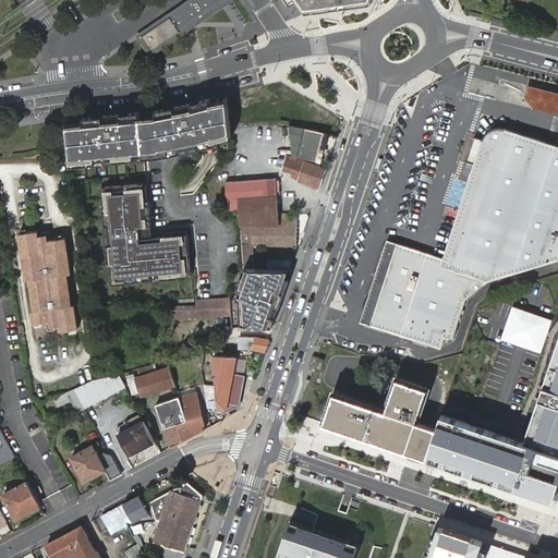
[(202,22),(220,10),(222,8),(229,3),(232,1),(231,0),(187,0),(136,35),(137,37),(138,38),(150,57),(186,33),(191,29),(194,27),(198,24),(202,22)]
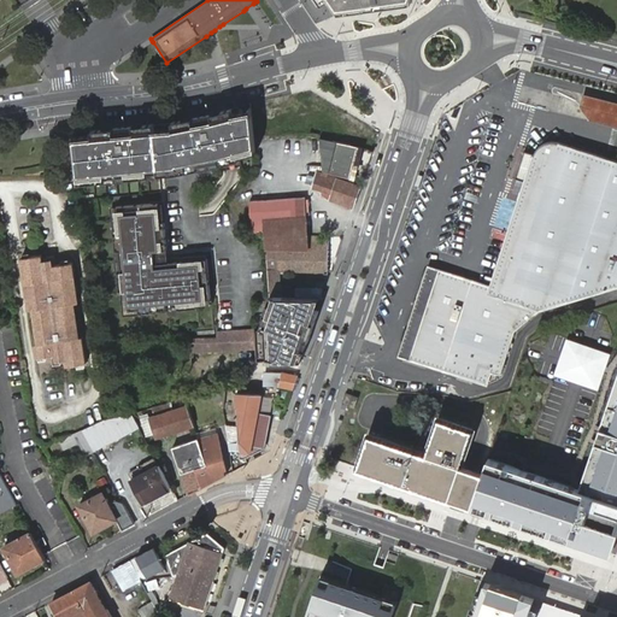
[(325,0),(325,1),(335,17),(394,10),(409,9),(411,0),(325,0)]
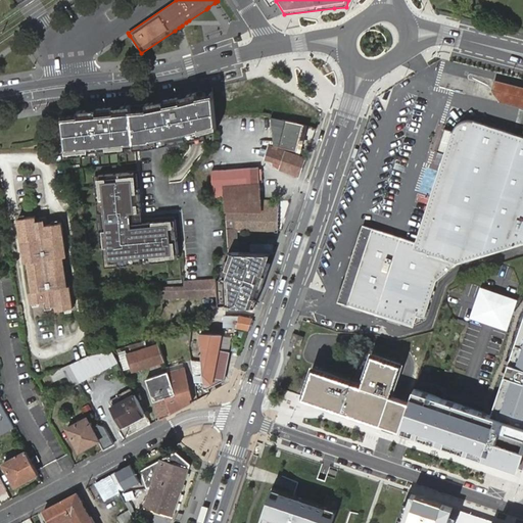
[(522,84),(495,78),(493,90),(500,100),(513,103),(522,105),(522,84)]
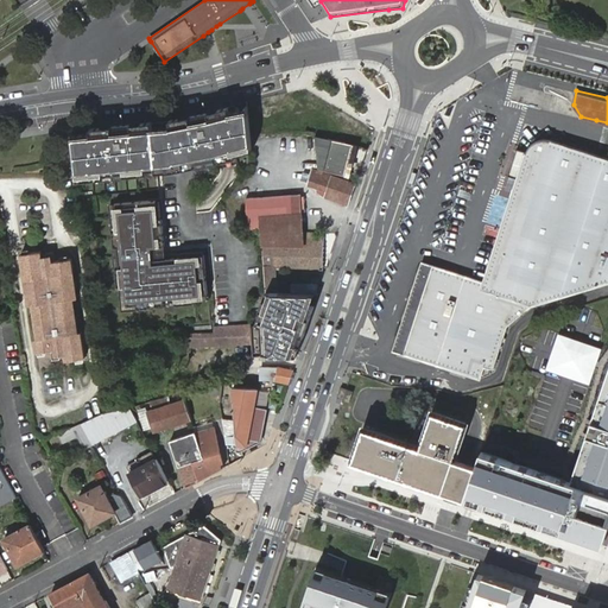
[(236,152),(253,147),(251,103),(236,107),(210,114),(211,118),(192,122),(195,134),(189,135),(190,150),(192,150),(194,165),(217,160),(219,164),(239,159),(236,152)]
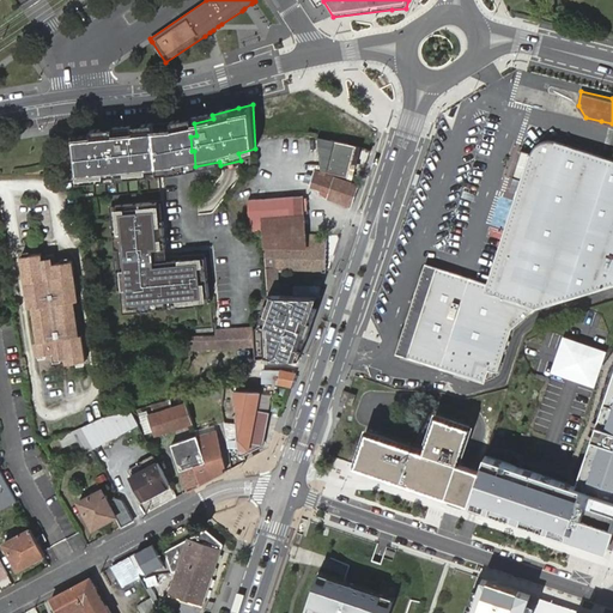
[(195,167),(194,151),(192,151),(190,137),(196,135),(194,123),(213,119),(212,115),(194,119),(173,122),(173,125),(155,127),(159,174),(195,171),(195,167)]
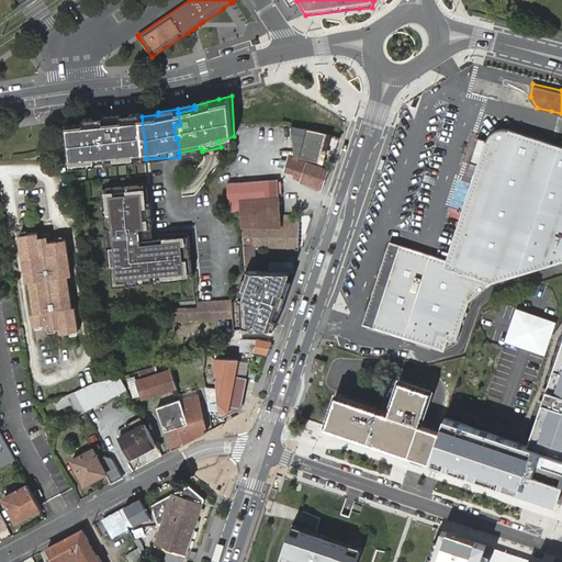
[(142,116),(142,115),(131,116),(131,120),(94,123),(94,120),(83,120),(83,123),(67,125),(70,161),(83,160),(85,167),(146,161),(146,159),(142,116)]
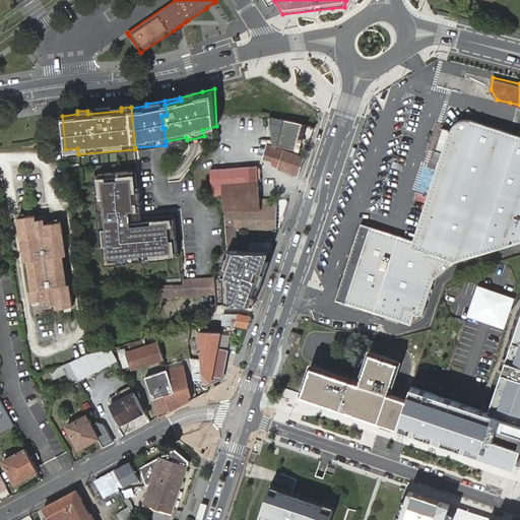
[(299,154),(307,125),(271,118),(270,119),(271,145),(299,154)]
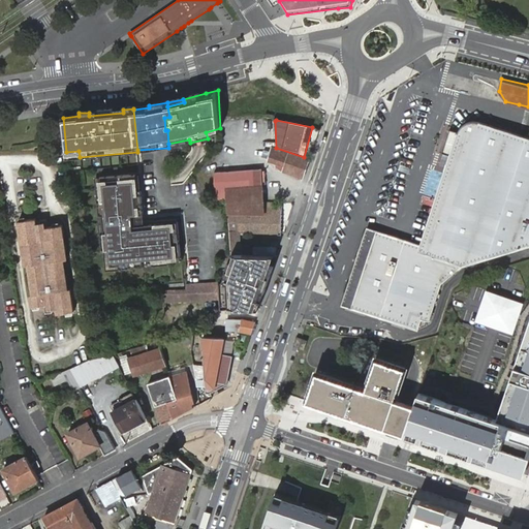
[(456,155),(426,243),(421,241),(421,243),(416,242),(414,246),(380,234),(356,308),(414,328),(417,316),(427,319),(426,322),(429,323),(430,320),(432,321),(443,282),(465,265),(528,245),(528,137),(479,122),(476,121),(473,120),(471,121),(467,122),(464,124),(462,126),(460,128),(460,131),(450,128),(443,151),(456,155)]
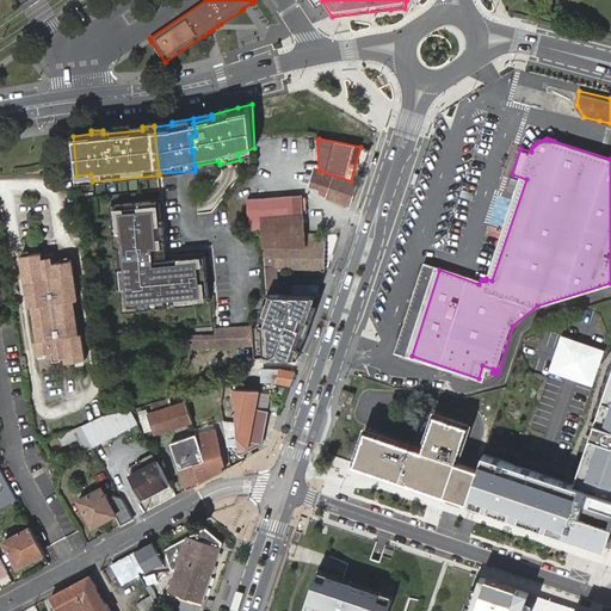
[(255,155),(254,148),(238,153),(240,160),(255,155)]
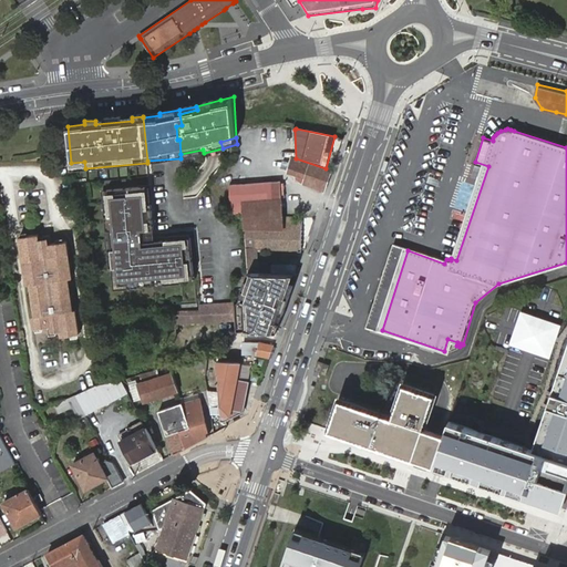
[(181,160),(204,155),(204,153),(203,150),(181,154),(181,158),(181,160)]
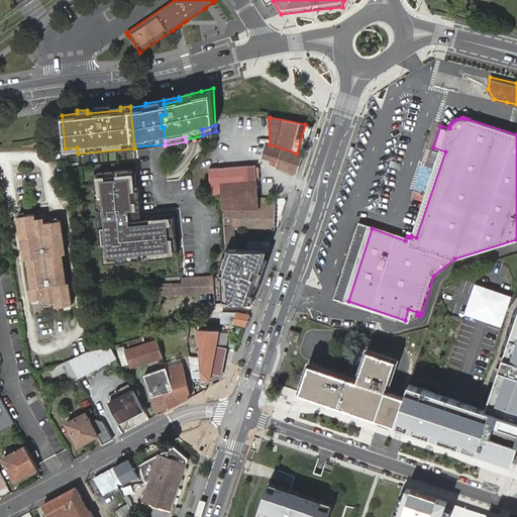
[(296,176),(302,159),(266,146),(262,159),(270,161),(270,167),(296,176)]
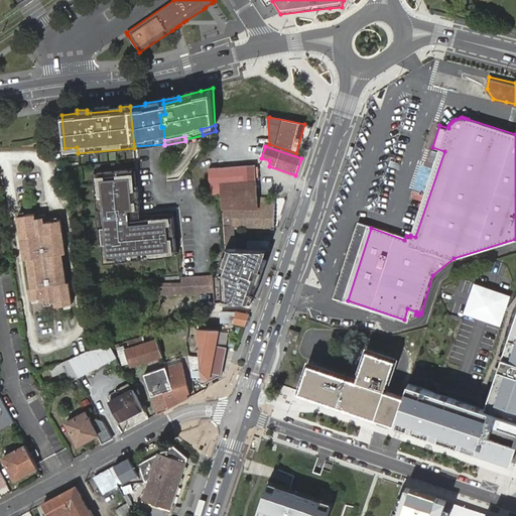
[(273,214),(273,199),(268,199),(268,200),(256,200),(254,167),(208,170),(209,189),(212,188),(213,197),(221,196),(223,253),(233,253),(232,230),(269,229),(269,231),(273,231),(273,226),(270,226),(271,214),(273,214)]
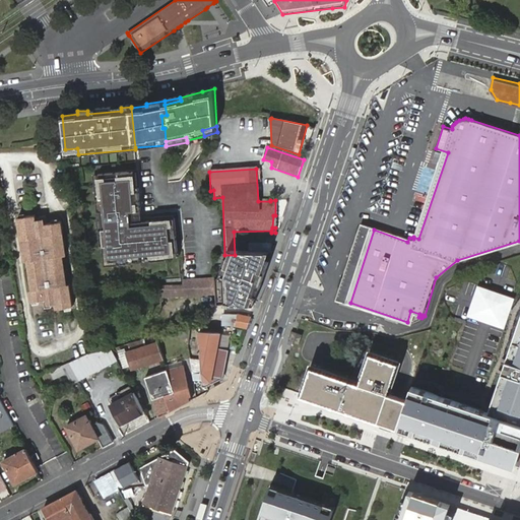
[(136,229),(135,213),(138,212),(136,189),(133,190),(132,174),(95,177),(96,196),(93,196),(95,214),(99,213),(101,232),(96,232),(99,248),(100,248),(105,248),(107,267),(115,266),(140,264),(139,261),(147,260),(148,263),(165,262),(164,260),(164,256),(175,255),(172,221),(148,223),(148,219),(139,220),(140,229),(136,229)]
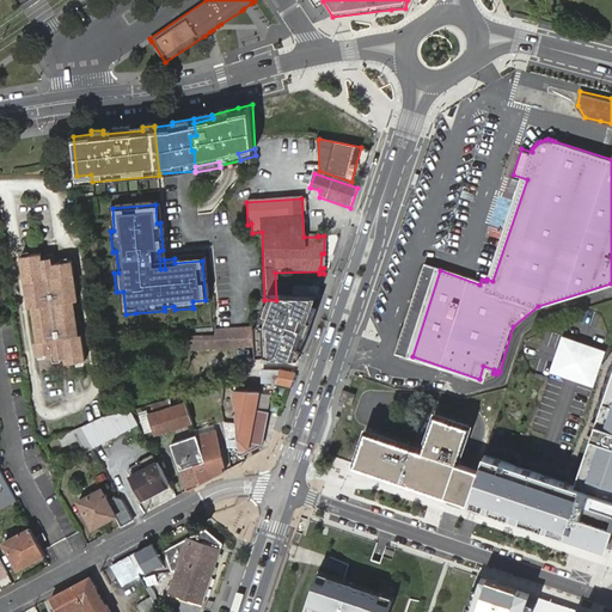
[(71,261),(50,263),(50,270),(42,271),(41,264),(41,258),(40,252),(19,255),(20,267),(24,299),(30,299),(31,307),(29,308),(34,342),(30,342),(31,356),(51,354),(50,350),(53,349),(53,344),(60,343),(62,359),(62,365),(83,362),(79,336),(75,336),(69,303),(68,294),(74,293),(71,261)]
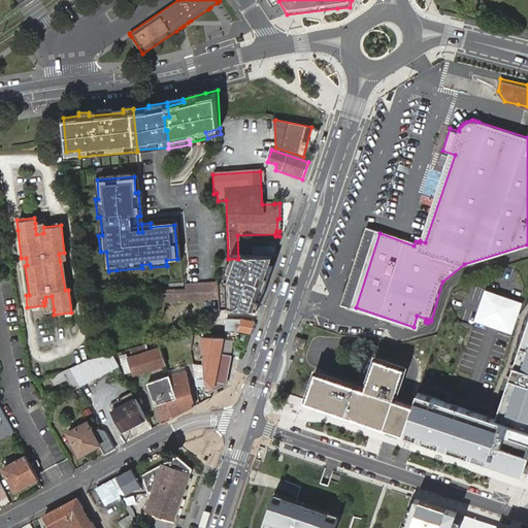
[(43,233),(43,227),(42,222),(35,223),(35,228),(36,234),(43,233)]
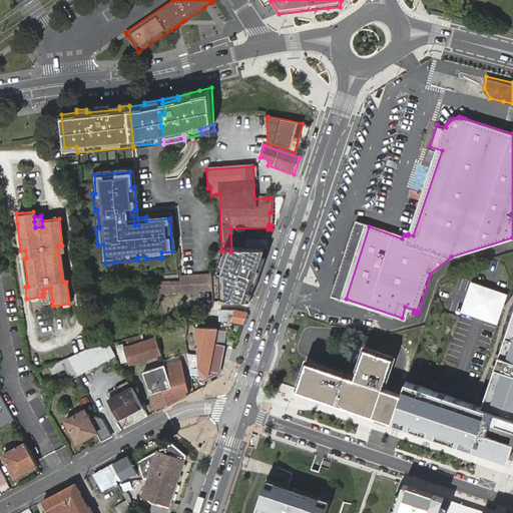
[(105,264),(103,244),(98,244),(100,265),(113,264),(113,263),(105,264)]
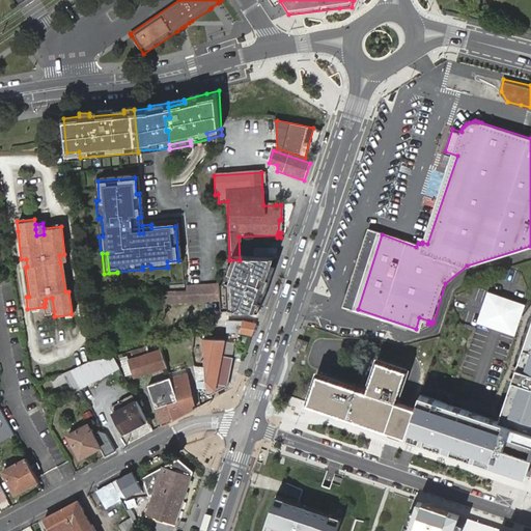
[(258,312),(273,269),(267,267),(269,259),(240,260),(229,260),(225,274),(231,276),(227,285),(221,286),(215,286),(216,303),(217,313),(258,312)]
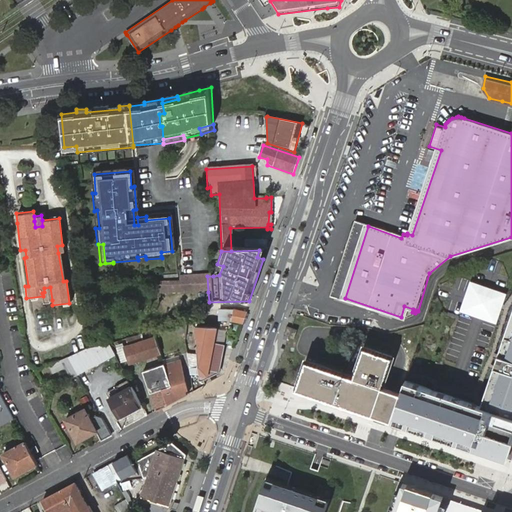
[(263,259),(266,250),(259,250),(257,257),(263,259)]
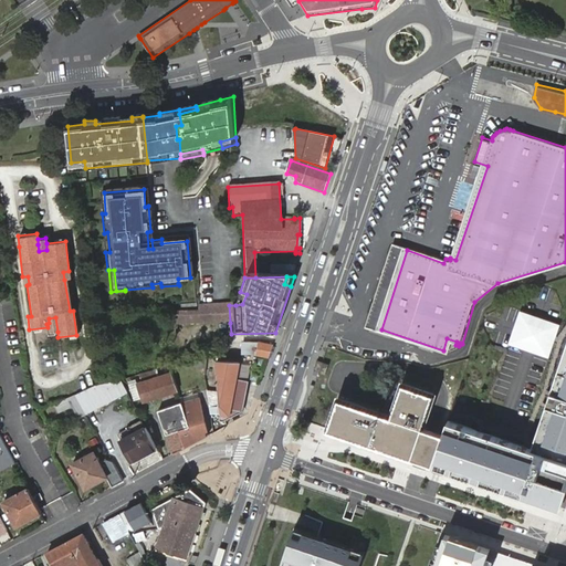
[(242,304),(247,294),(240,292),(236,305),(242,304)]
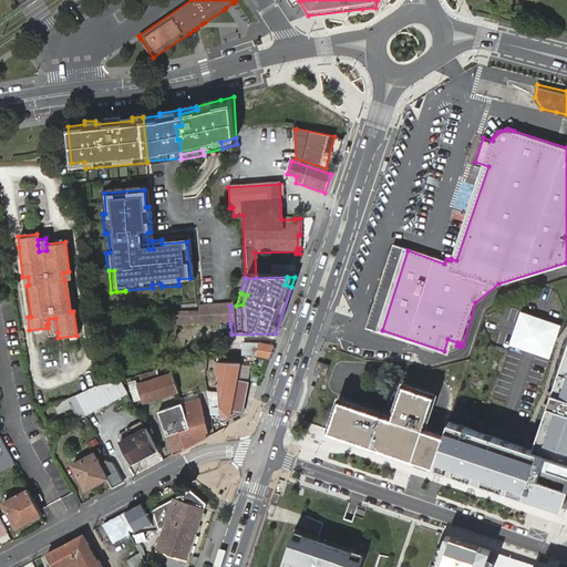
[(531,311),(557,321),(564,305),(537,295),(531,311)]
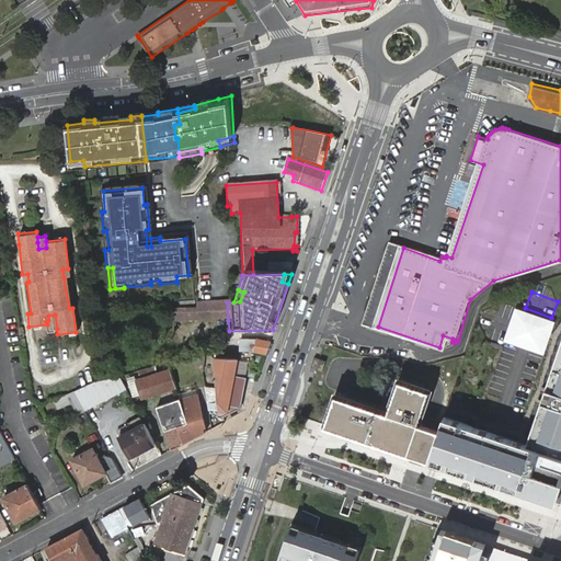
[(228,320),(227,302),(181,306),(181,310),(168,310),(169,323),(228,320)]
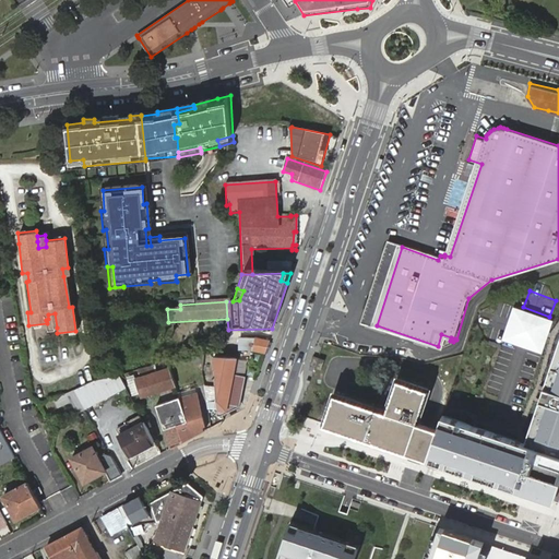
[(554,321),(514,308),(503,337),(543,351),(554,321)]
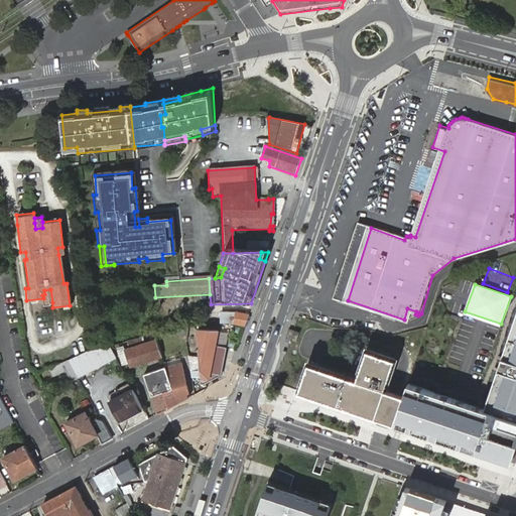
[(43,303),(52,302),(50,289),(44,290),(44,294),(42,295),(43,298),(43,303)]
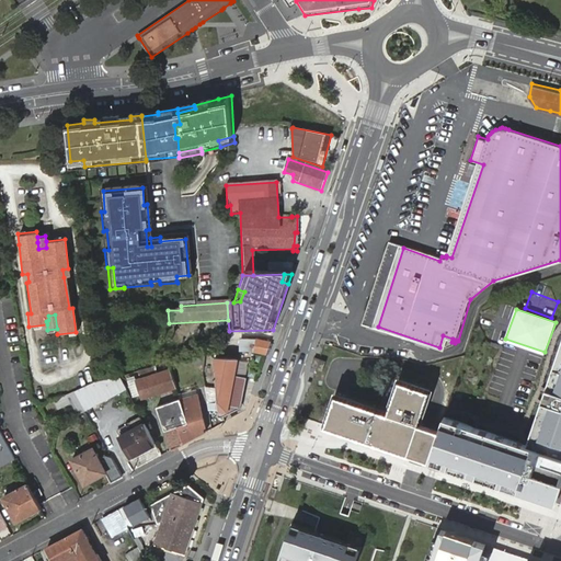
[(266,352),(271,341),(243,340),(243,350),(266,352)]
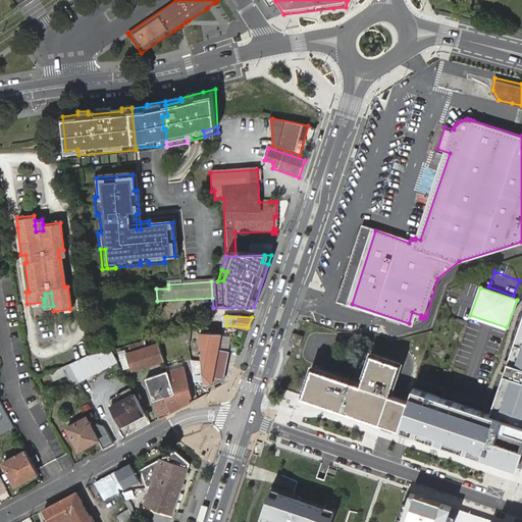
[(189,341),(191,324),(189,324),(181,326),(180,340),(189,341)]
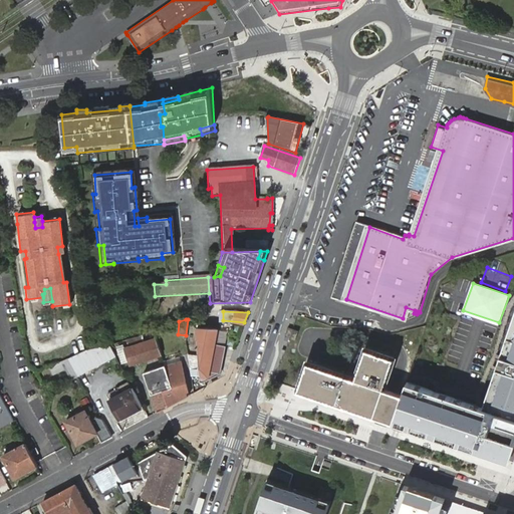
[(513,319),(484,407),(408,380),(403,394),(394,421),(510,461),(513,450),(513,319)]
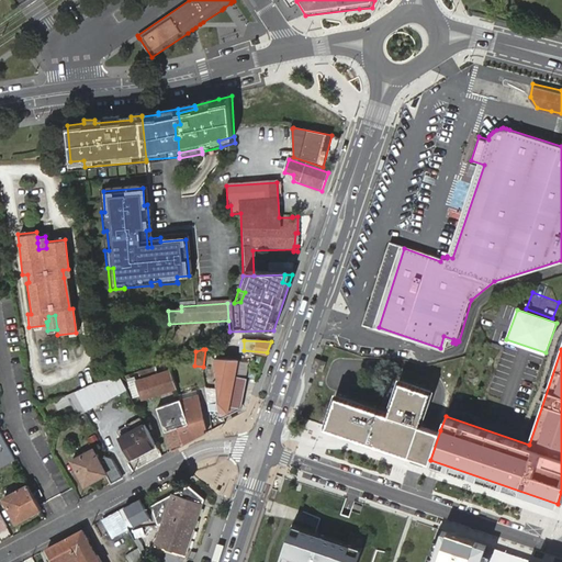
[(316,357),(313,368),(322,370),(325,360),(316,357)]
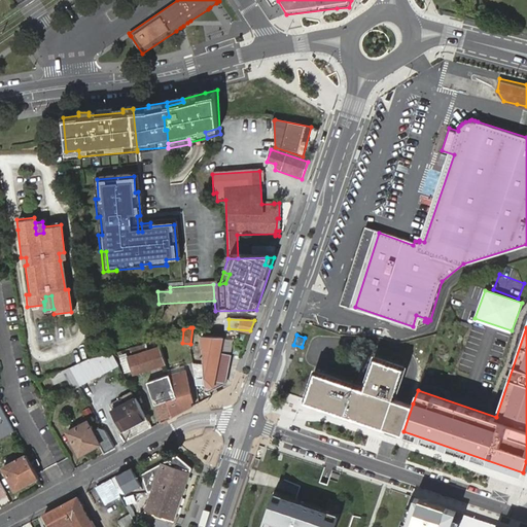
[(204,364),(206,382),(206,390),(224,382),(231,354),(220,352),(222,338),(201,337),(204,364)]
